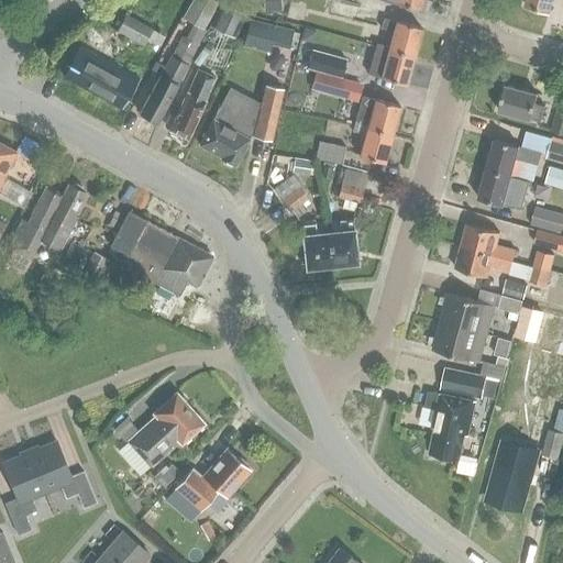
[(219,3),(212,0),(192,0),(183,19),(205,31),(219,3)]
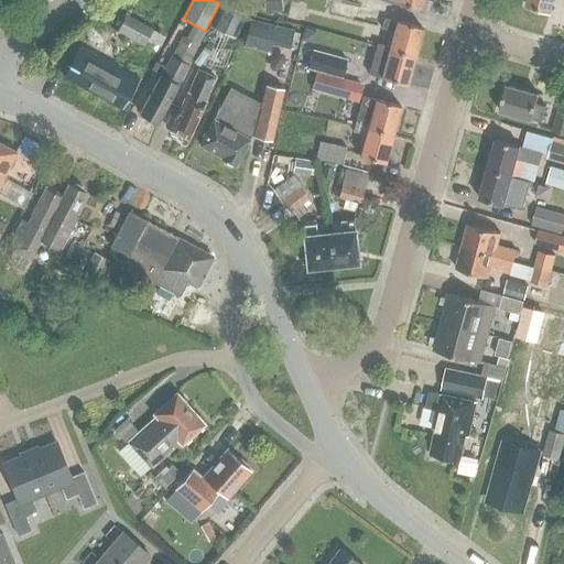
[(271,0),(263,1),(264,11),(282,10),(281,0),(271,0)]
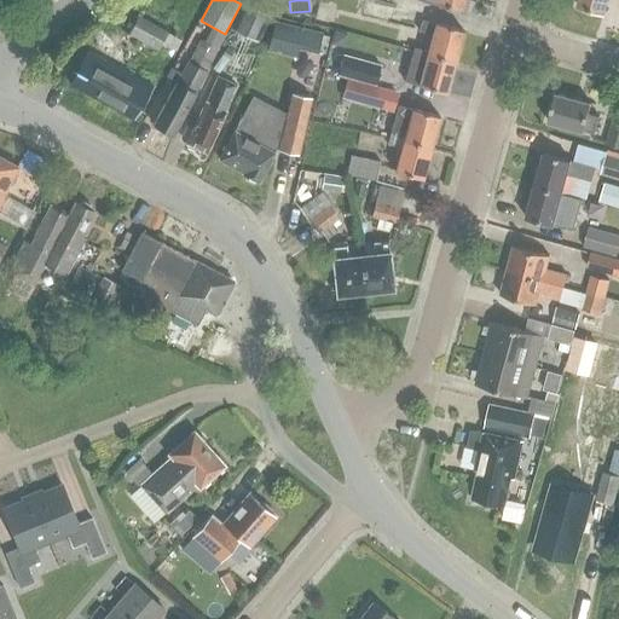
[(418,0),(462,11),(464,0),(418,0)]
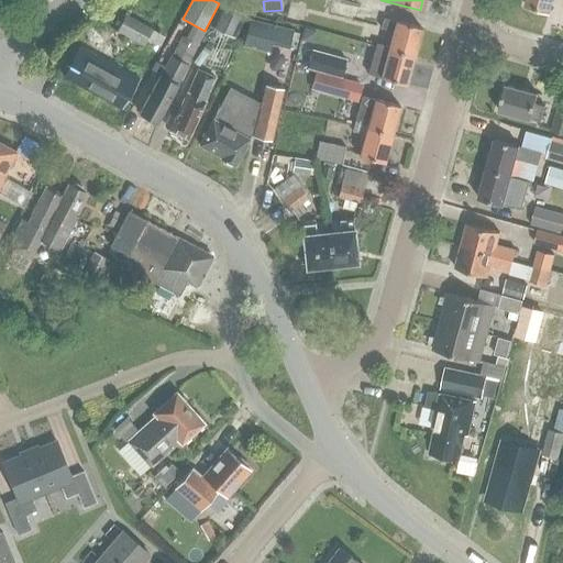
[(528,0),(527,7),(550,13),(553,0),(528,0)]
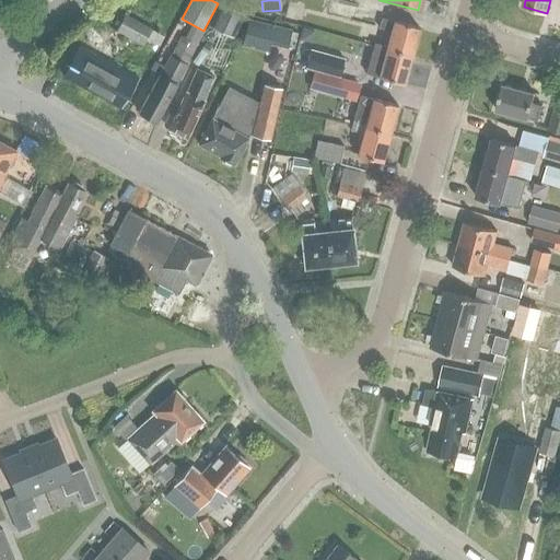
[(245,15),(220,3),(209,26),(235,38),(245,15)]
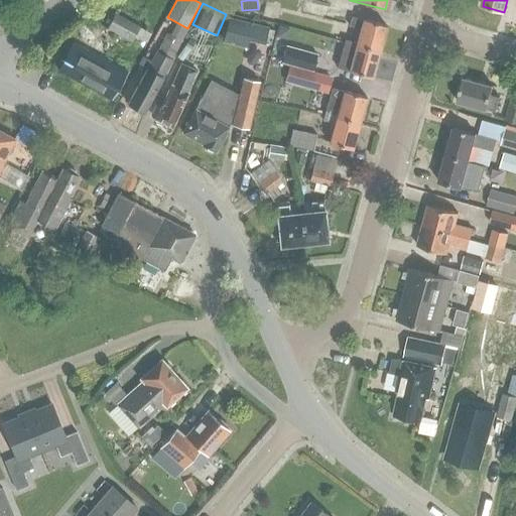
[(147,43),(152,34),(115,14),(108,28),(132,42),(135,36),(147,43)]
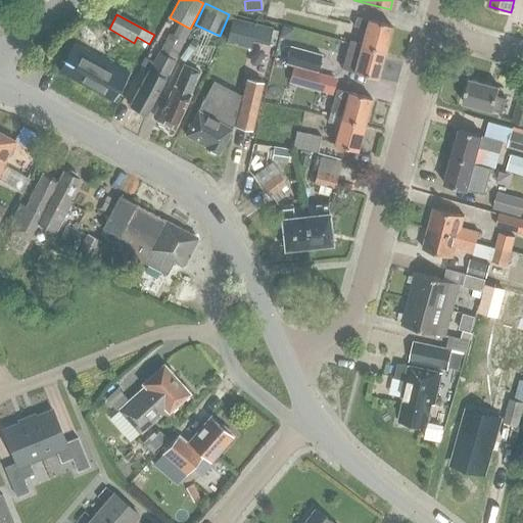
[(362,46),(385,53),(392,27),(369,20),(358,17),(354,27),(366,30),(363,44),(362,46)]
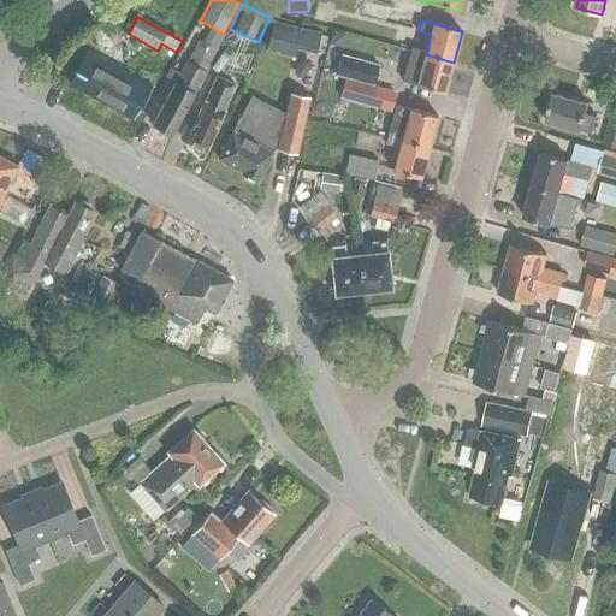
[(298,49),(317,54),(321,34),(274,22),(266,51),(296,58),(298,49)]
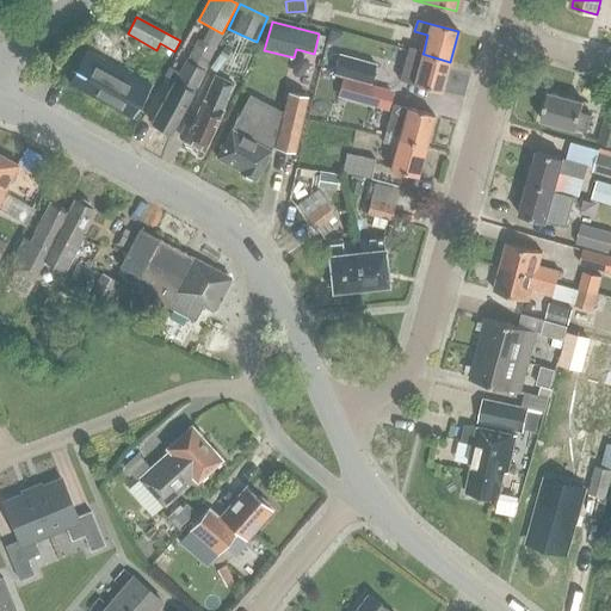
[(193,92),(205,71),(217,49),(198,39),(176,82),(174,82),(152,124),(156,127),(154,129),(165,135),(167,131),(171,135),(193,93),(193,92)]
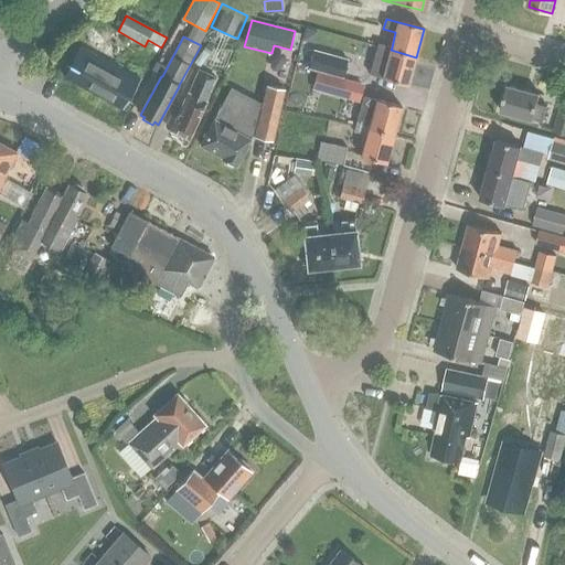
[(379,44),(370,75),(408,86),(416,57),(391,50),(392,48),(379,44)]
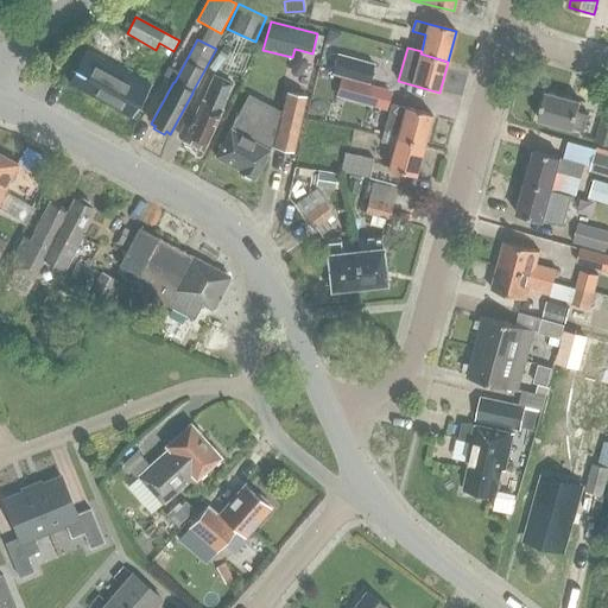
[(70,84),(132,118),(150,84),(88,51),(70,84)]
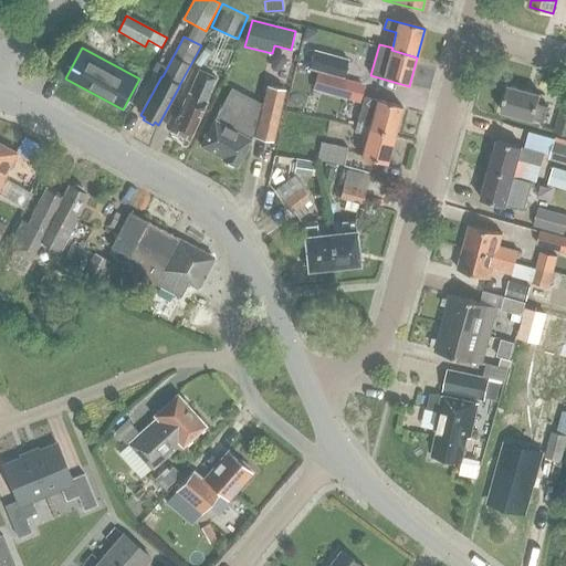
[(347,58),(314,49),(310,66),(343,75),(347,58)]
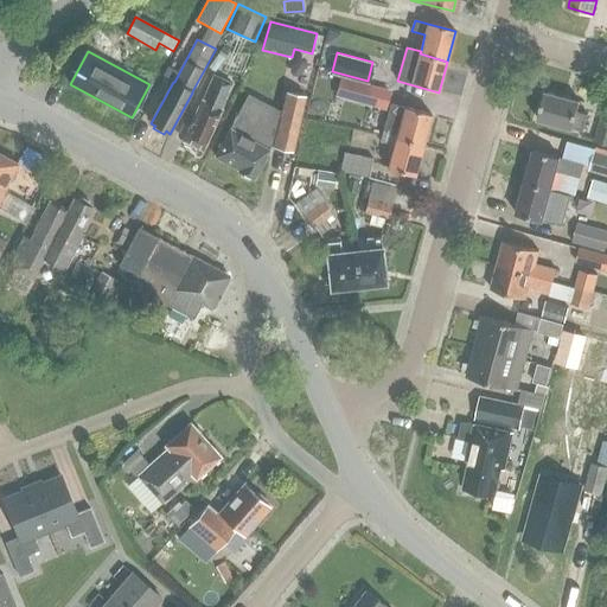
[(232,84),(213,76),(203,101),(203,100),(184,141),(185,142),(184,145),(191,148),(192,146),(203,151),(222,109),(221,109),(232,84)]
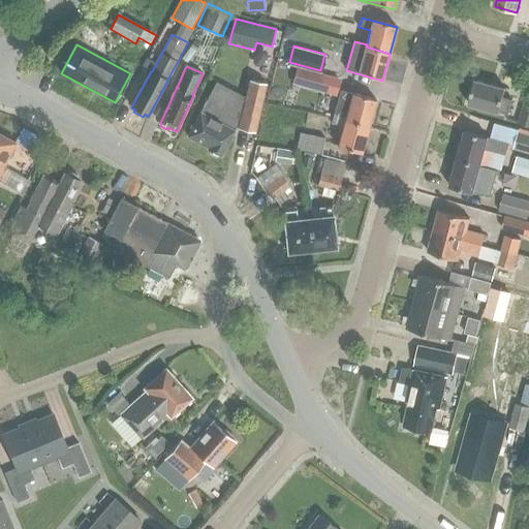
[(318,91),(322,74),(297,67),(292,84),(318,91)]
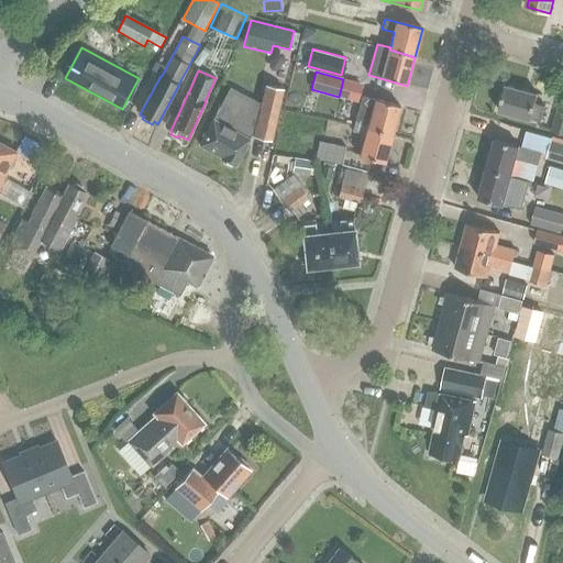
[(284,89),(266,86),(262,105),(231,88),(200,145),(222,157),(222,158),(223,159),(224,164),(230,166),(234,165),(235,166),(250,140),(254,136),(272,141),(284,89)]
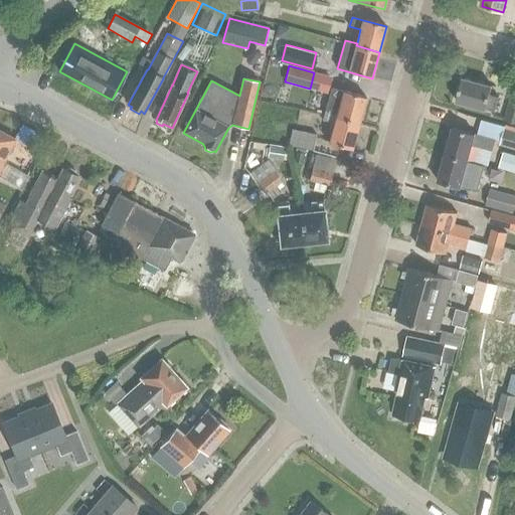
[(486,110),(495,112),(499,98),(490,96),(493,87),(463,78),(457,102),(486,110)]
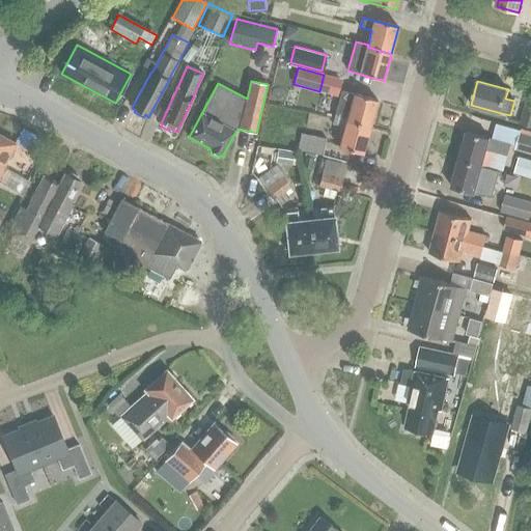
[(342,91),(336,115),(347,118),(346,120),(370,128),(378,101),(342,91)]
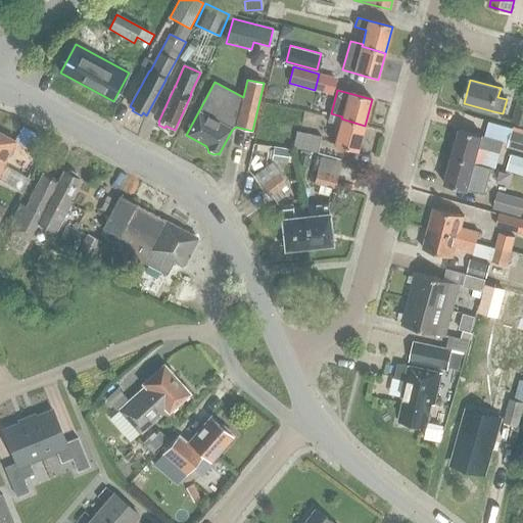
[(513,123),(522,125),(522,95),(520,94),(513,123)]
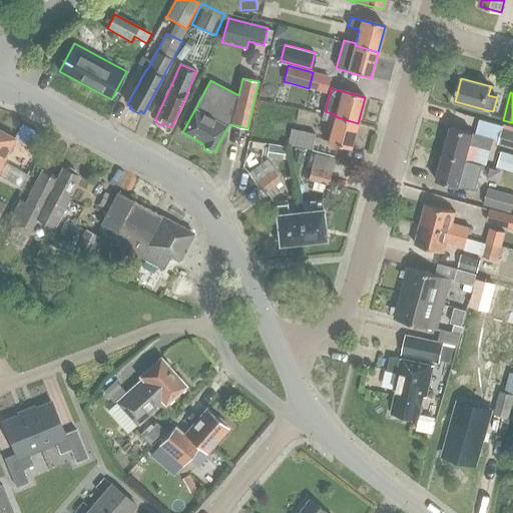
[(335,116),(336,114),(325,111),(322,120),(334,123),(328,142),(351,149),(358,123),(335,116)]
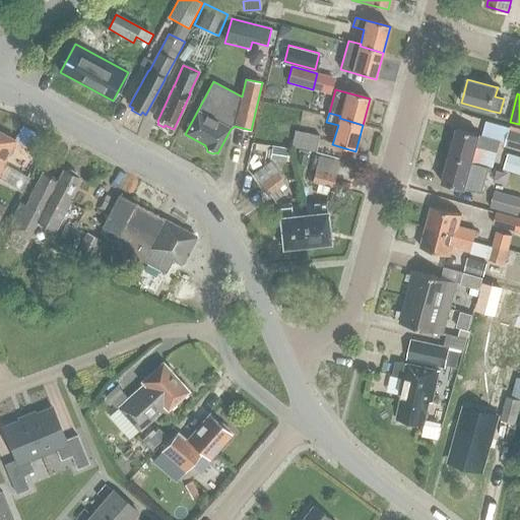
[(22,126),(17,135),(38,145),(42,137),(22,126)]
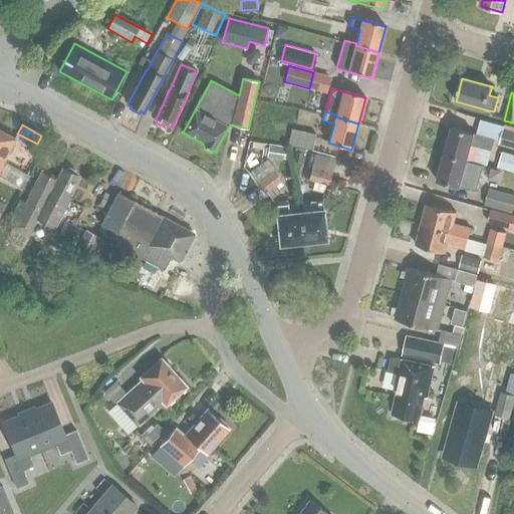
[(453,127),(445,155),(475,164),(480,148),(492,151),(495,140),(453,127)]
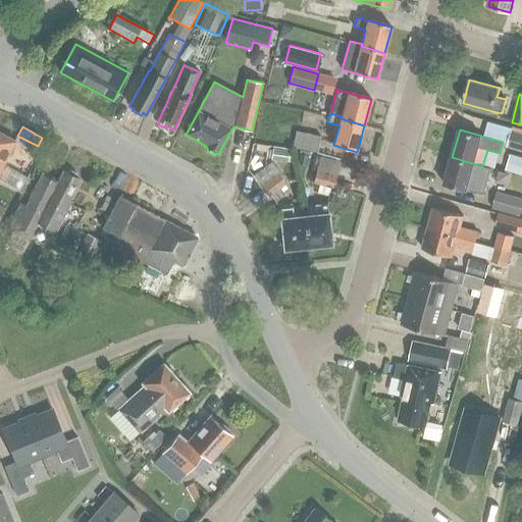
[(521,134),(512,131),(507,147),(521,150),(521,134)]
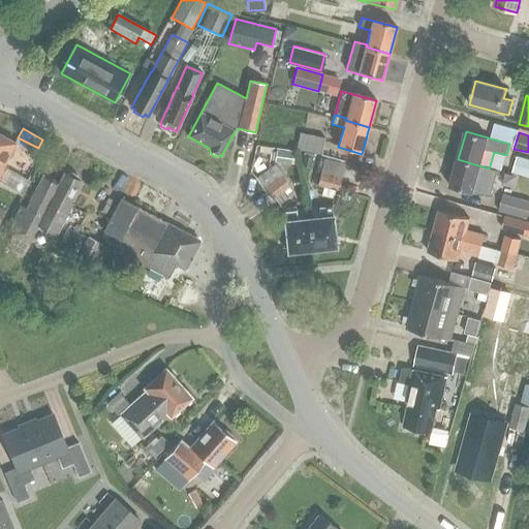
[(297,149),(321,155),(325,138),(300,133),(297,149)]
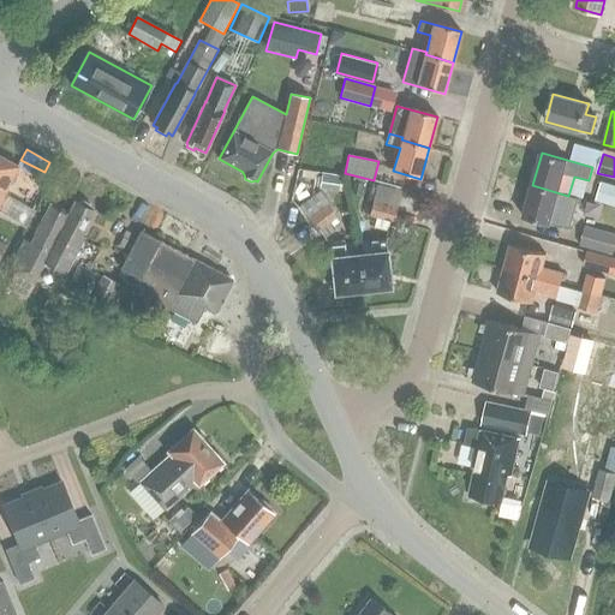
[(0,202),(18,167),(0,156),(0,202)]
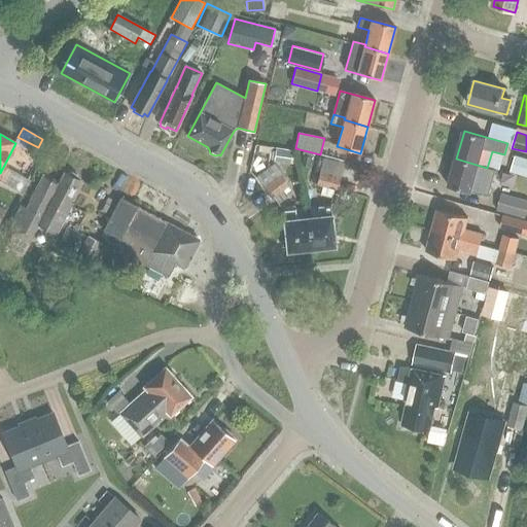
[(296,153),(276,150),(276,152),(271,151),(271,153),(270,153),(269,161),(274,162),(294,165),(296,153)]
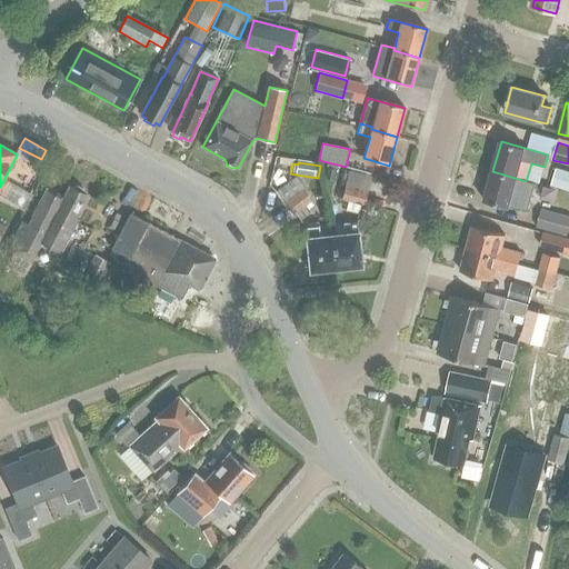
[(568,173),(556,170),(551,186),(568,190),(568,173)]
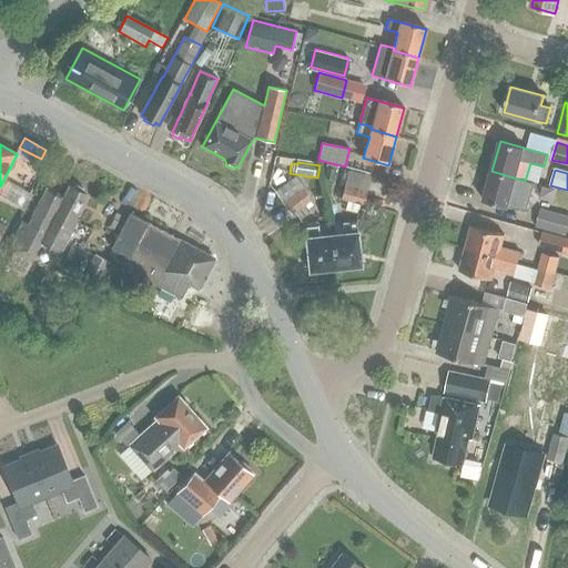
[(525,181),(492,171),(484,201),(507,208),(508,206),(527,211),(530,201),(520,199),(525,181)]
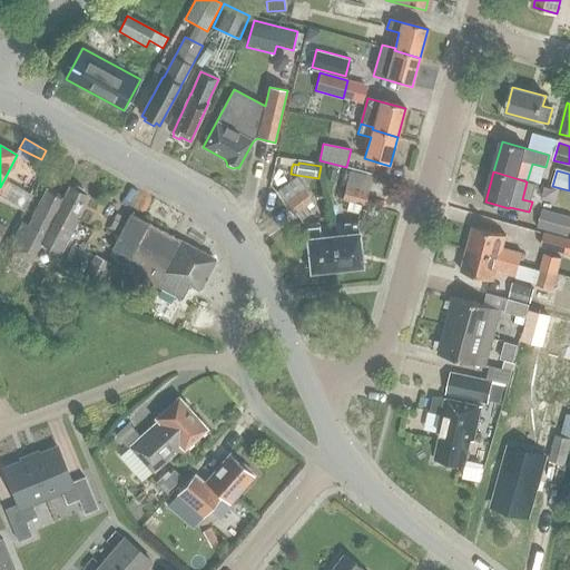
[(276,192),(284,203),(305,188),(296,176),(276,192)]
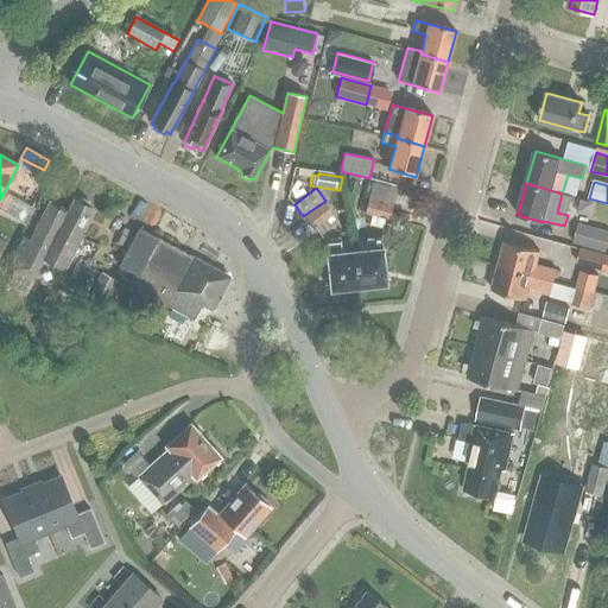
[(36,221),(42,204),(14,195),(8,210),(36,221)]
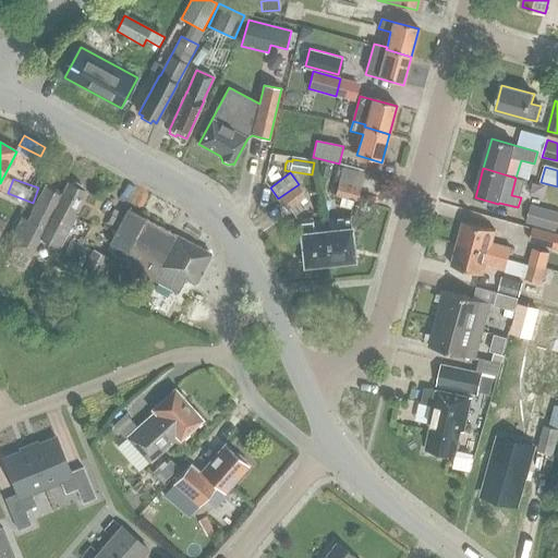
[(82,185),(75,182),(70,184),(68,183),(63,193),(47,184),(28,221),(23,218),(9,244),(15,247),(10,258),(25,266),(32,255),(40,238),(60,247),(76,215),(74,214),(85,192),(83,191),(82,185)]
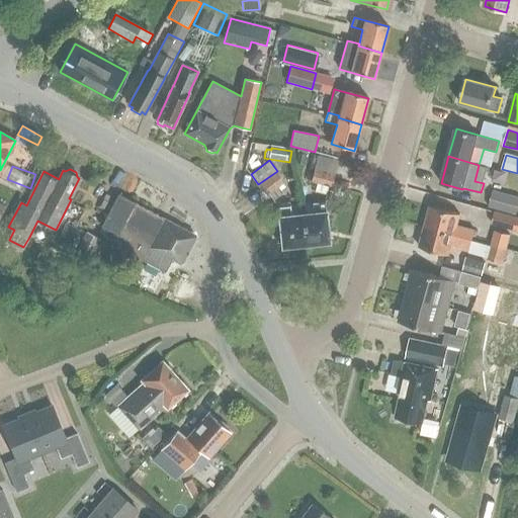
[(336,174),(314,169),(311,183),(332,188),(336,174)]
